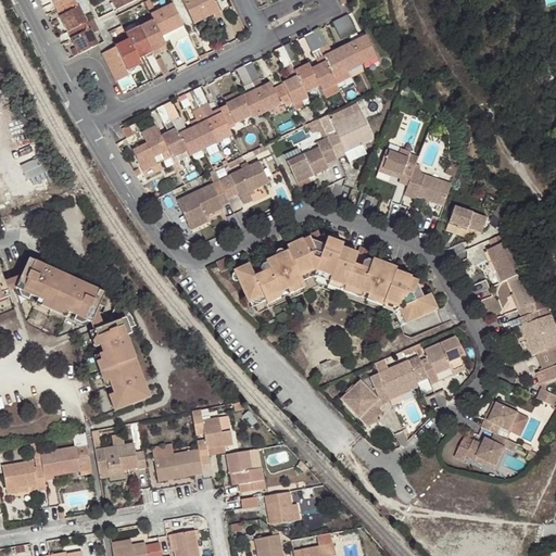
[(51,0),(57,10),(74,1),(74,0),(51,0)]
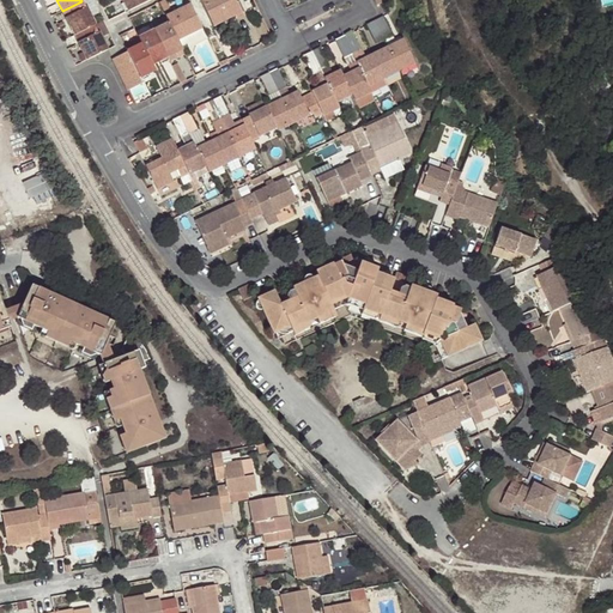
[(122,0),(128,10),(147,0),(122,0)]
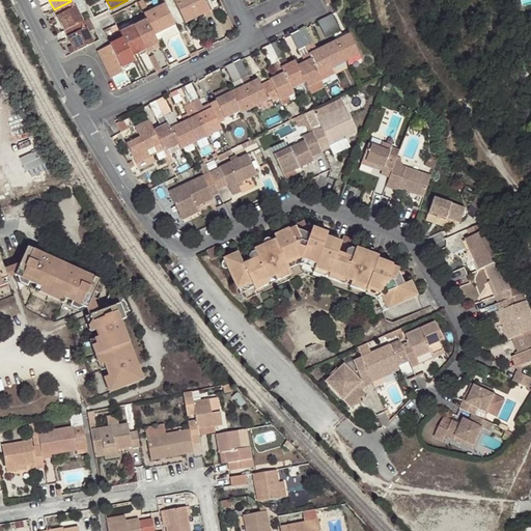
[(197,16),(188,0),(174,0),(173,1),(184,22),(191,19),(197,16)]
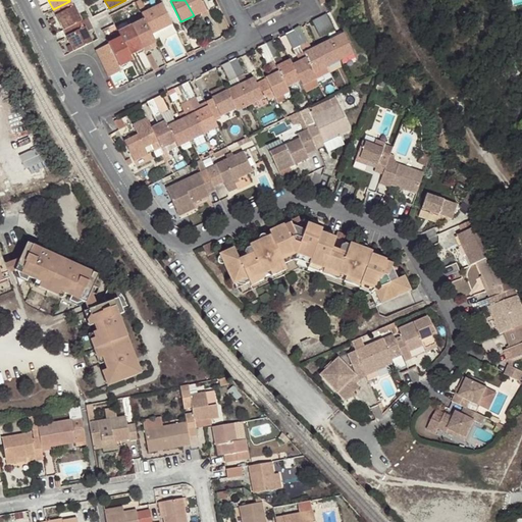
[(206,9),(201,0),(185,0),(194,15),(199,12),(206,9)]
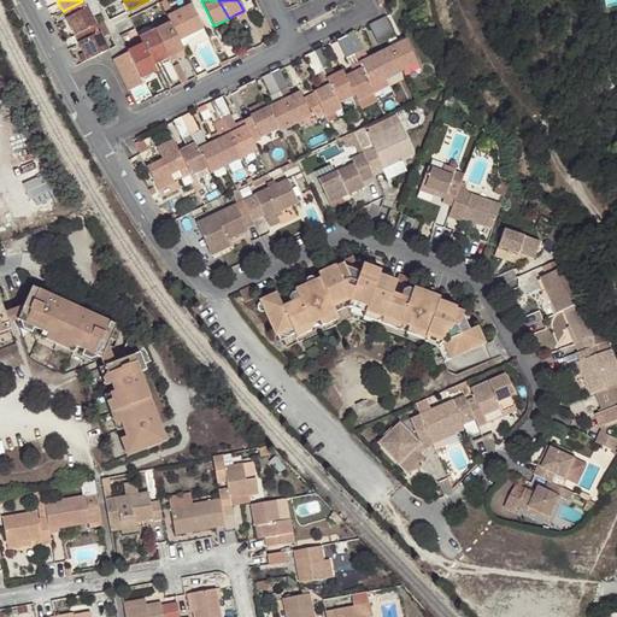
[(63,11),(75,35),(95,25),(82,1),(63,11)]
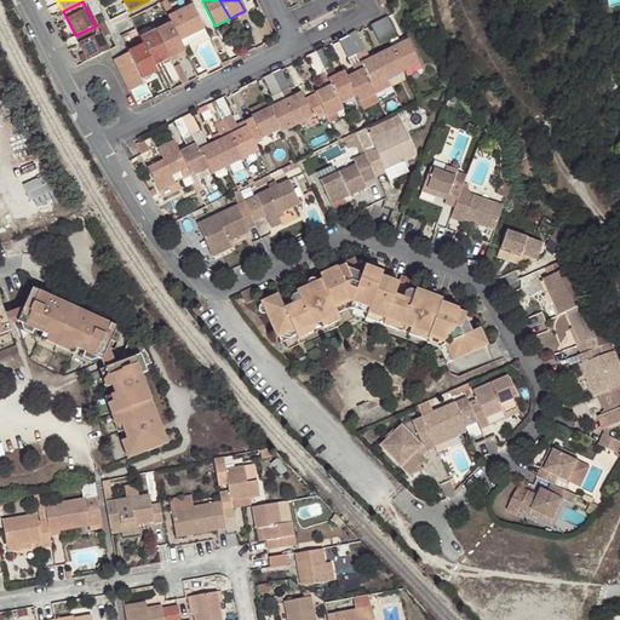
[(191,5),(167,17),(178,39),(202,27),(191,5)]
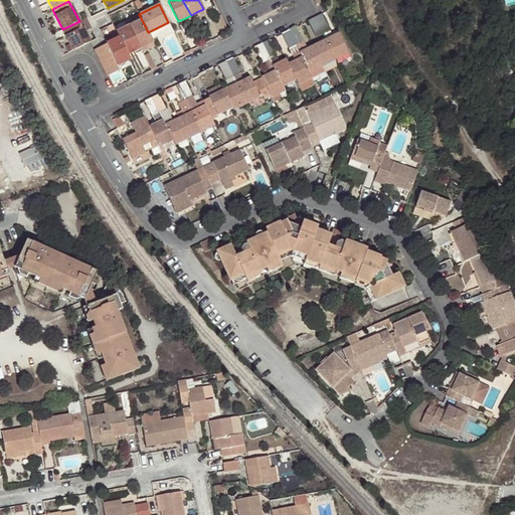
[(329,28),(321,13),(307,20),(315,35),(329,28)]
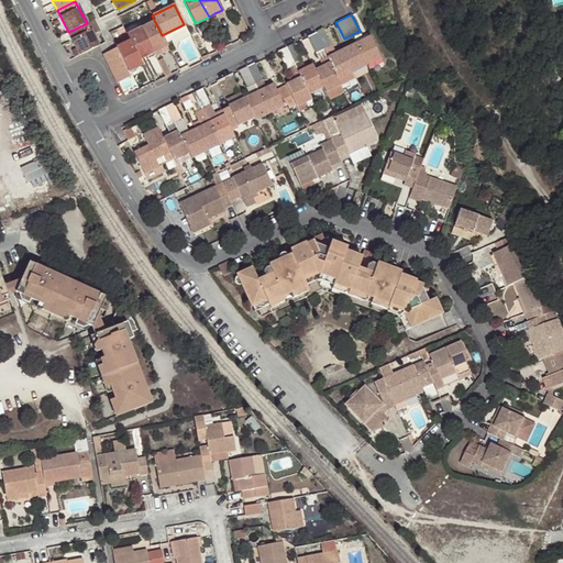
[(158,50),(166,45),(162,35),(152,15),(138,22),(141,29),(153,52),(158,50)]
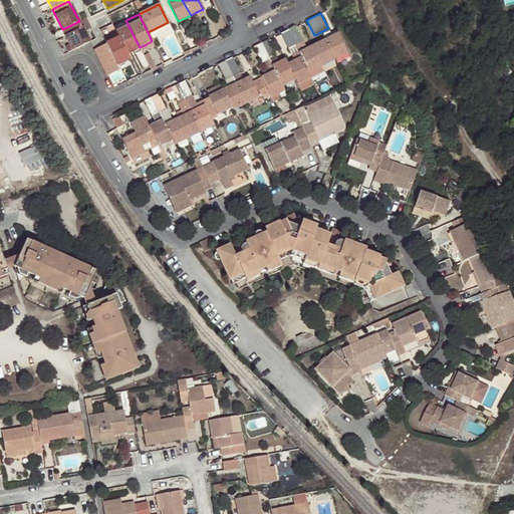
[(79,21),(62,29),(68,43),(72,50),(89,42),(79,21)]
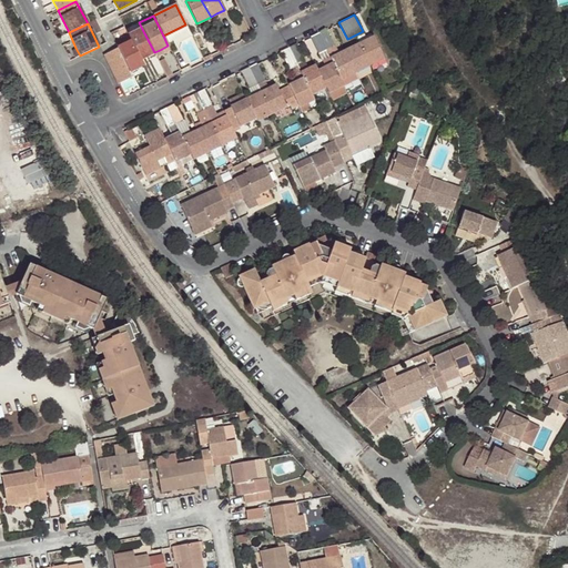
[(129,36),(131,40),(141,59),(148,56),(154,52),(142,29),(129,36)]
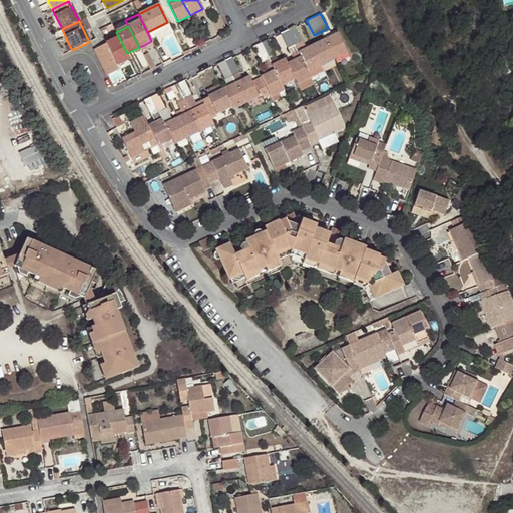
[(301,41),(294,26),(287,29),(281,33),(288,48),(295,45),(301,41)]
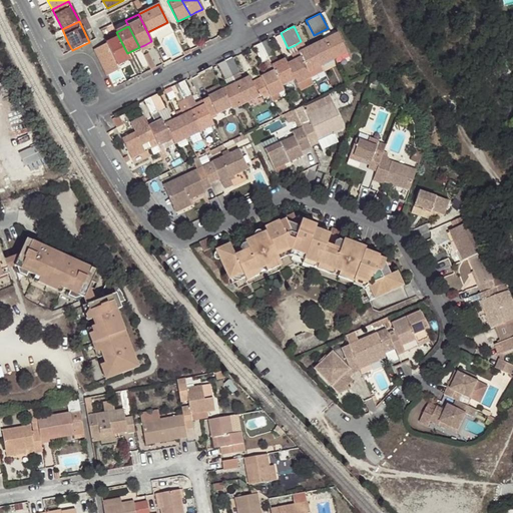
[(104,38),(105,42),(118,36),(116,32),(104,38)]
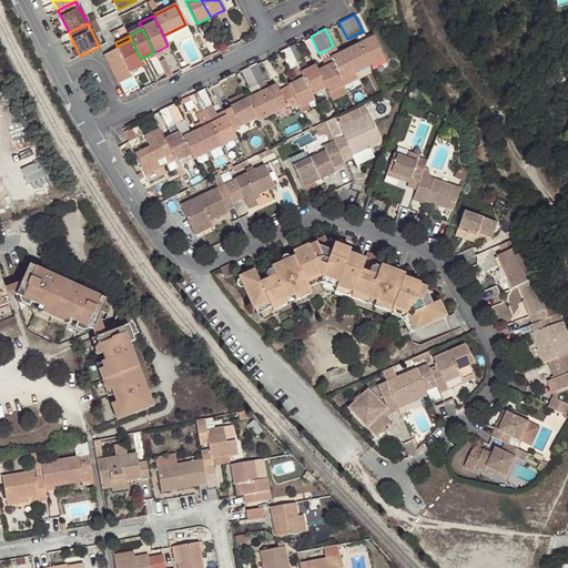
[(373,36),(358,43),(369,64),(384,58),(373,36)]
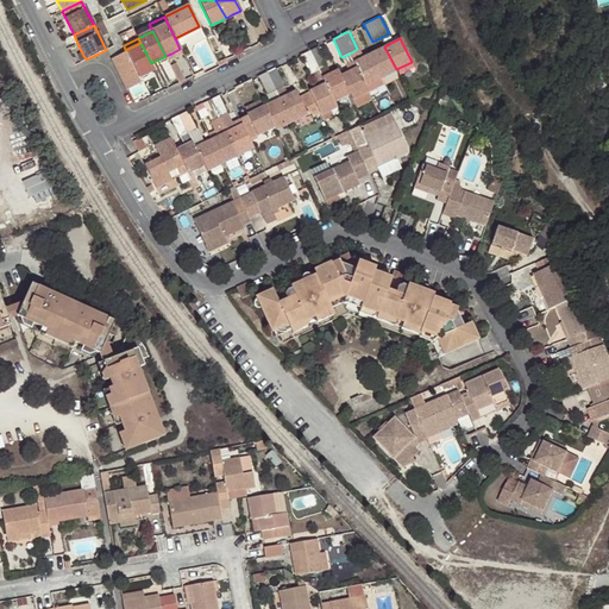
[(126,52),(139,76),(145,74),(154,69),(151,63),(140,43),(125,50),(126,52)]
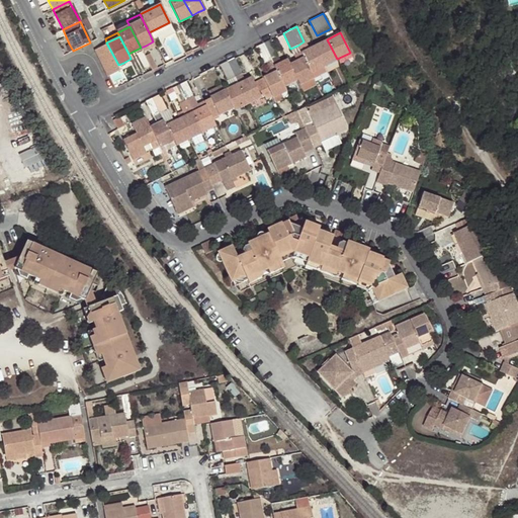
[(278,57),(270,39),(263,44),(256,47),(264,64),(271,61),(278,57)]
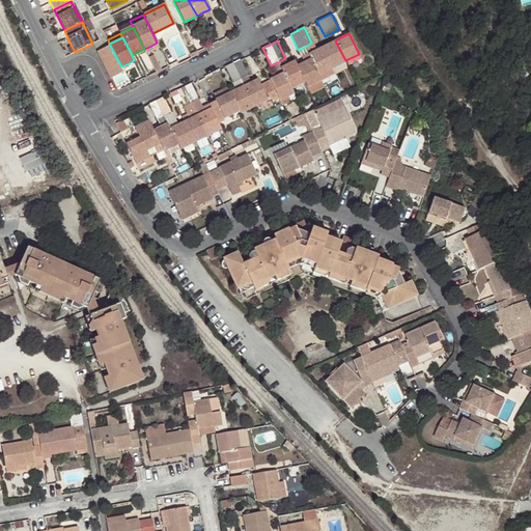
[(335,40),(322,47),(332,67),(345,60),(335,40)]
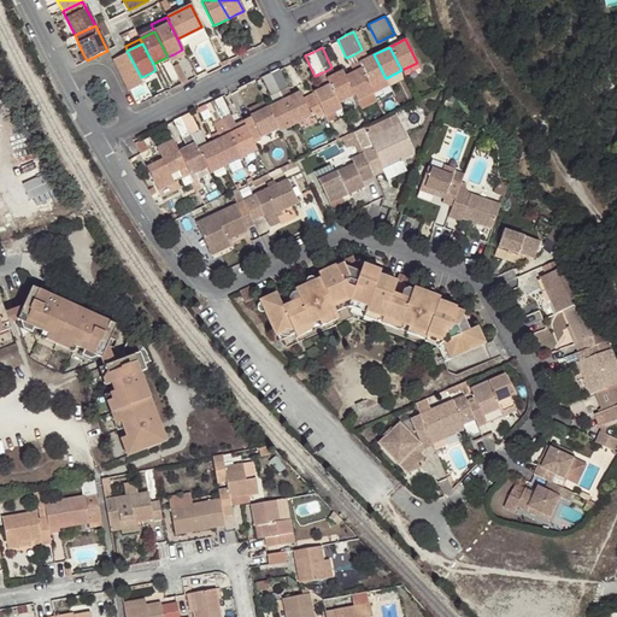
[(366,58),(362,50),(354,54),(358,62),(366,58)]
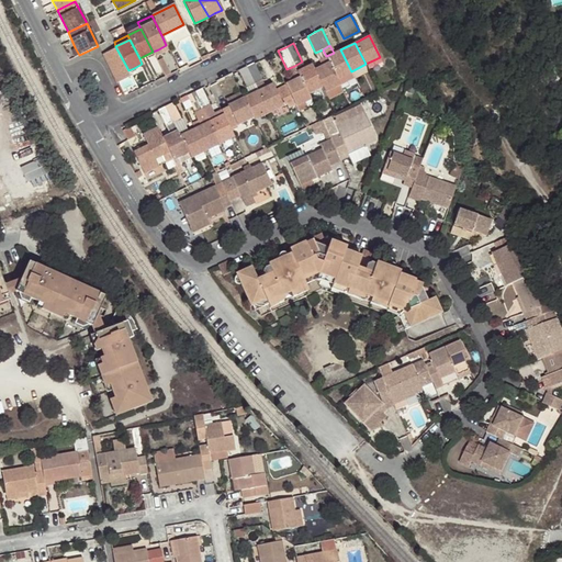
[(128,70),(116,48),(104,54),(117,81),(130,75),(128,70)]
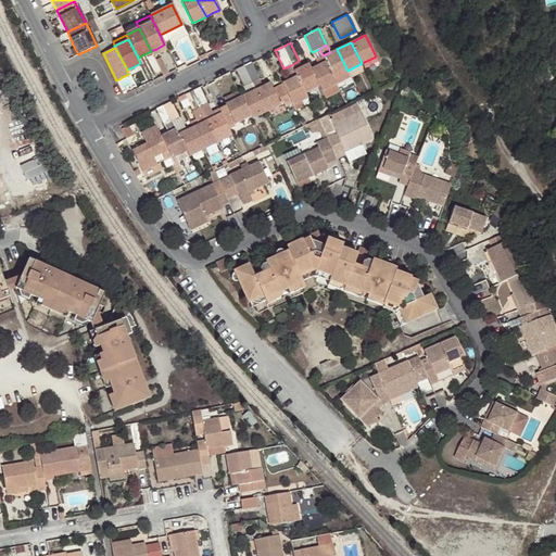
[(323,55),(326,62),(333,77),(348,71),(337,49),(330,52),(323,55)]
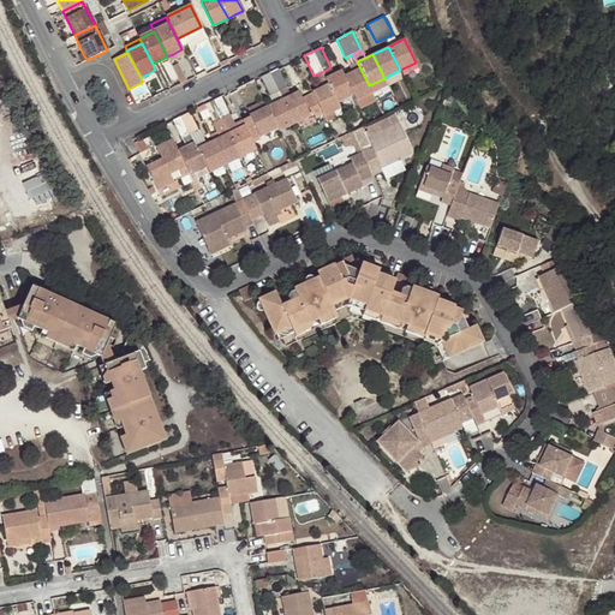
[(333,73),(330,67),(322,72),(326,77),(333,73)]
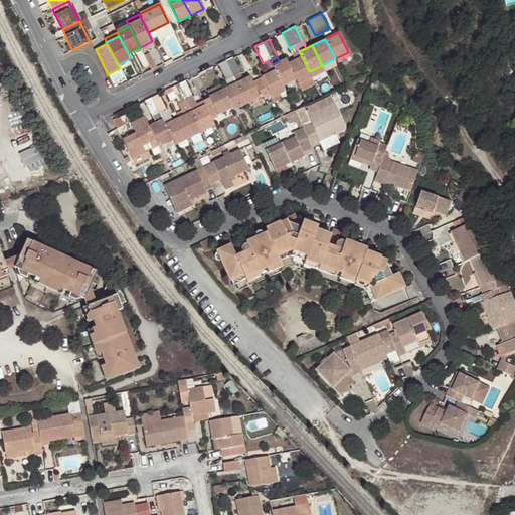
[(225,60),(219,64),(226,78),(232,75),(239,72),(232,57),(225,60)]
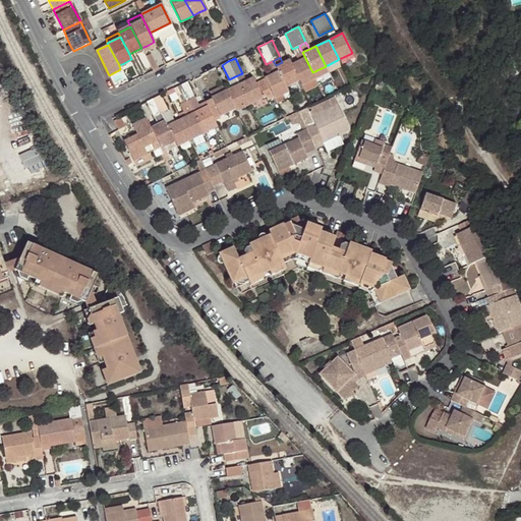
[(305,58),(292,64),(299,79),(301,84),(315,77),(312,72),(305,58)]
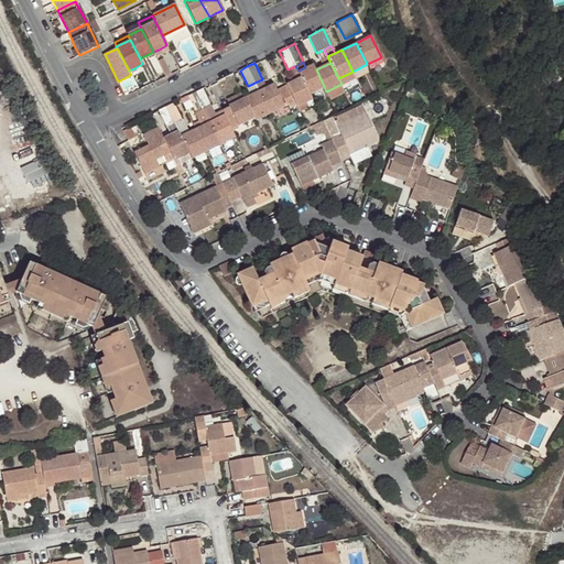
[(299,71),(301,77),(310,93),(324,86),(316,69),(313,64),(305,67),(299,71)]
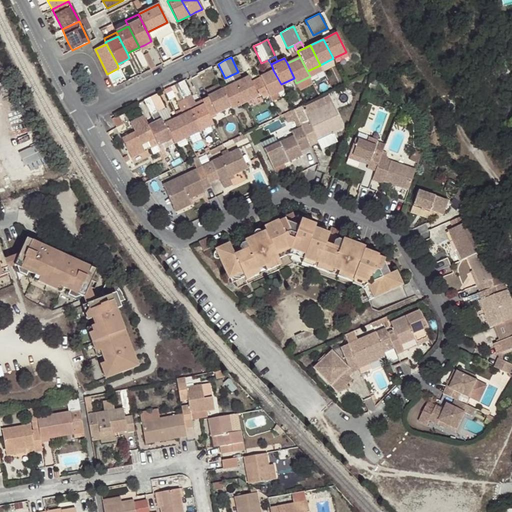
[(273,70),(260,77),(269,96),(277,92),(283,89),(281,84),(273,70)]
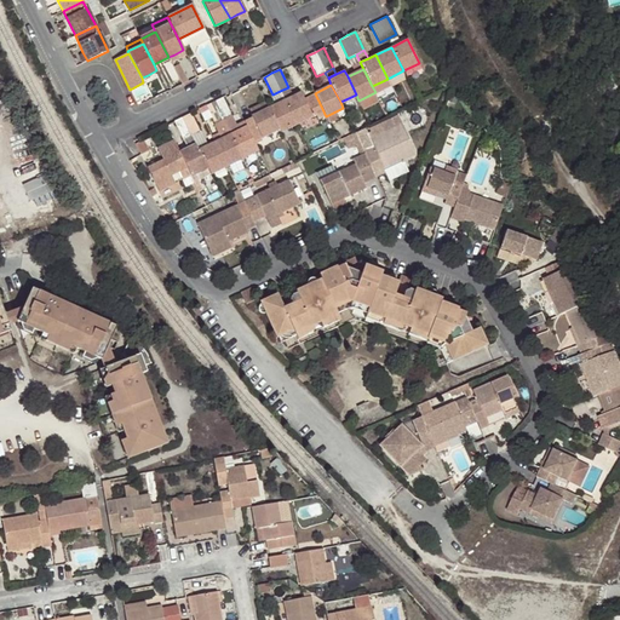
[(288,87),(280,91),(285,99),(292,96),(288,87)]
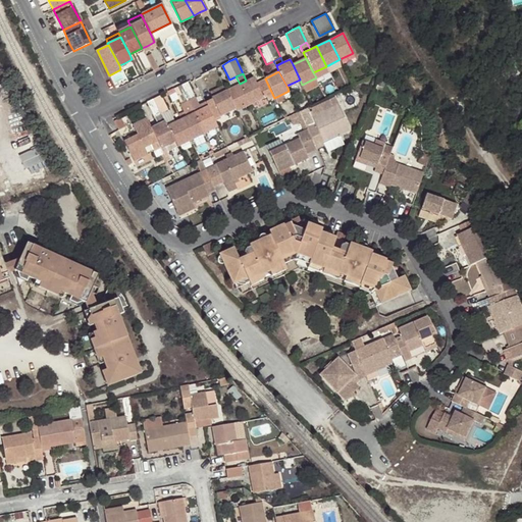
[(246,81),(240,84),(250,104),(266,96),(268,101),(274,98),(265,79),(256,83),(254,76),(246,81)]
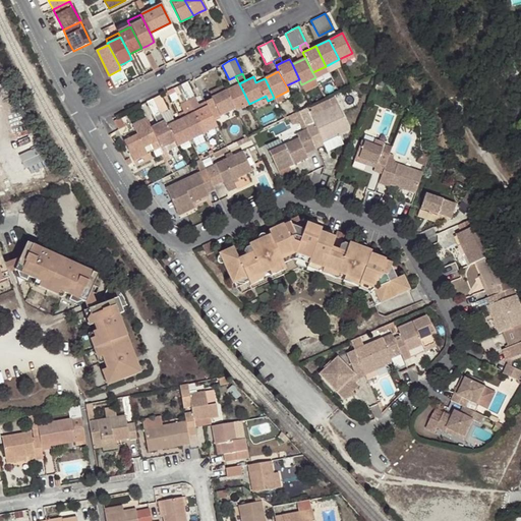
[(181,85),(173,89),(181,104),(194,97),(187,81),(181,85)]
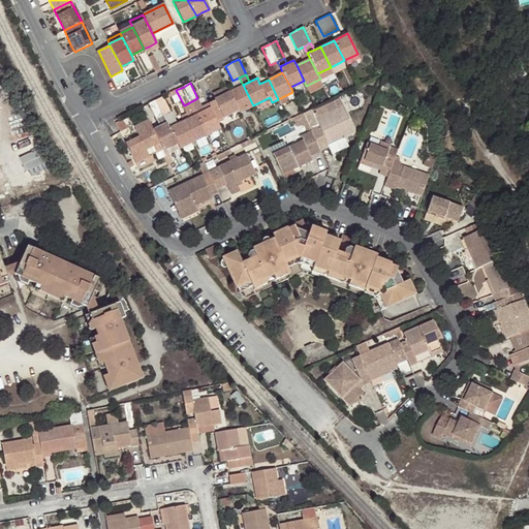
[(243,85),(229,92),(238,110),(239,112),(253,105),(243,85)]
